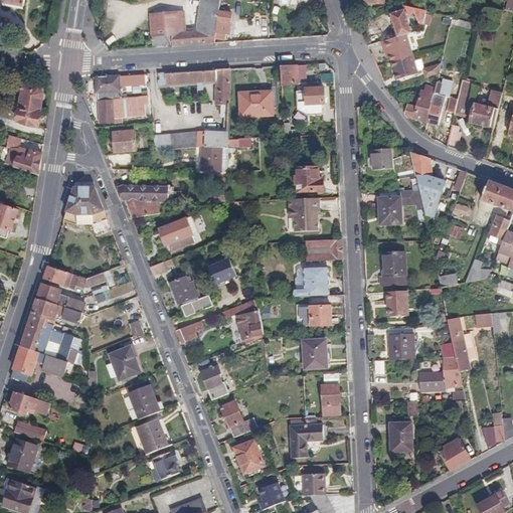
[(150,16),(151,35),(150,35),(151,46),(170,45),(212,42),(214,31),(217,11),(218,0),(201,0),(198,32),(176,33),(174,14),(150,16)]
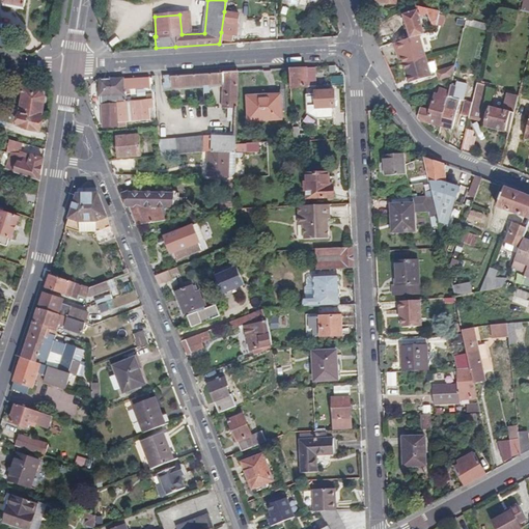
[(441,14),(425,10),(432,32),(441,14)]
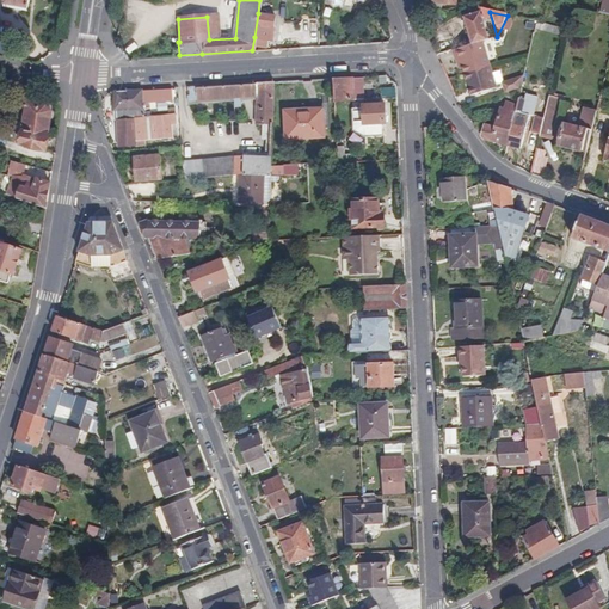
[(258,13),(254,37),(269,40),(272,16),(258,13)]
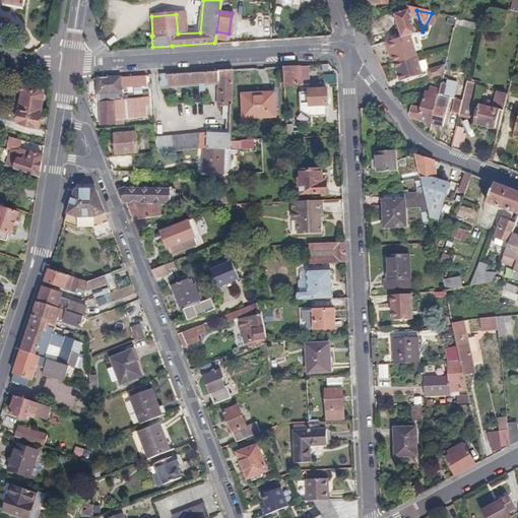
[(400,38),(411,35),(413,34),(406,13),(404,13),(394,15),(400,38)]
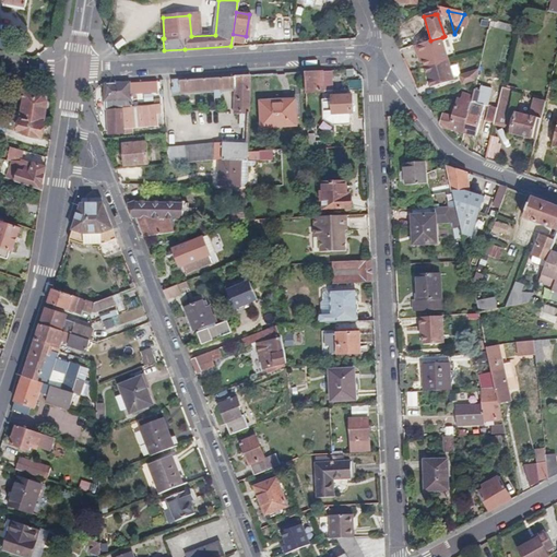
[(425,42),(413,46),(416,56),(421,54),(423,60),(429,80),(433,80),(435,85),(454,80),(442,37),(430,40),(425,42)]
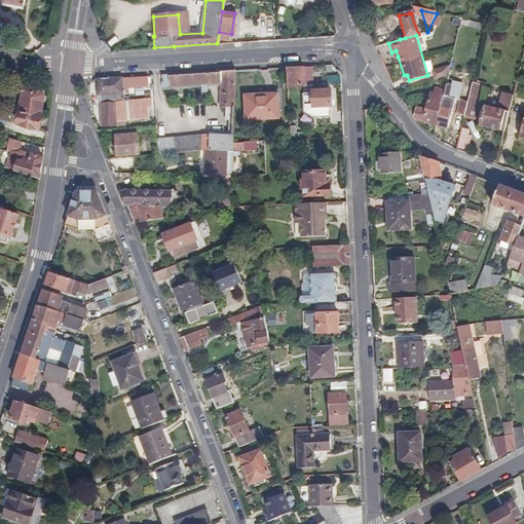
[(287,85),(304,84),(303,66),(287,67),(287,85)]
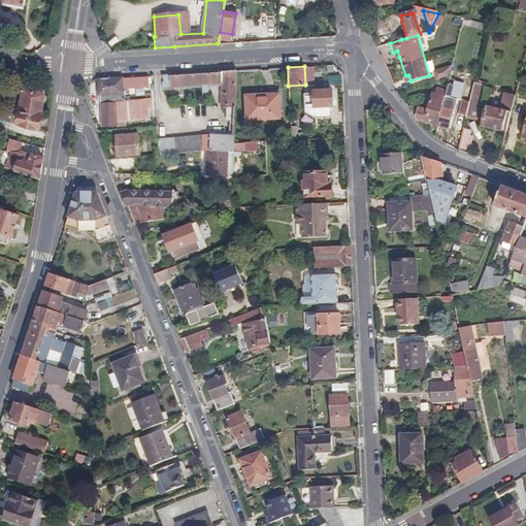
[(435,72),(437,80),(450,76),(453,67),(435,72)]
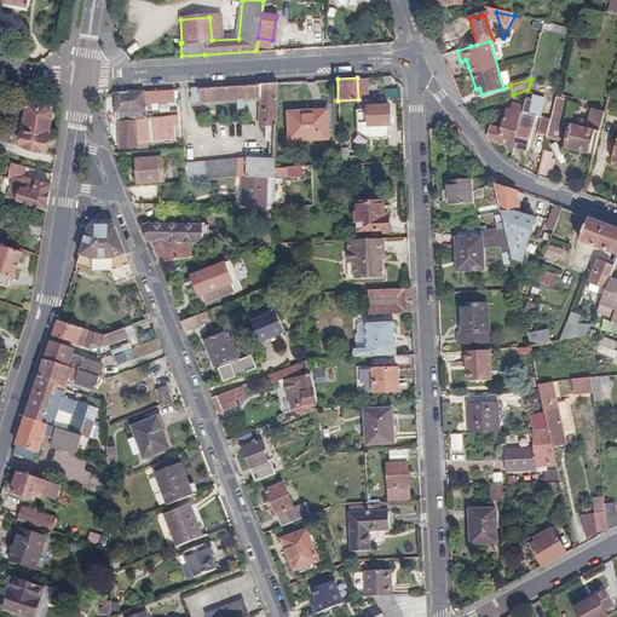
[(275,110),(276,81),(191,86),(192,101),(201,99),(259,96),(259,125),(265,125),(265,138),(270,138),(269,154),(246,154),(246,157),(237,157),(236,177),(241,177),(263,174),(274,174),(274,166),(275,110)]
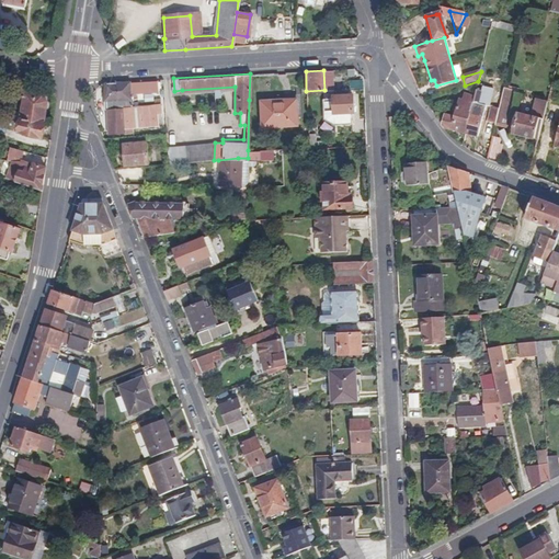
[(156,90),(156,79),(101,81),(102,101),(102,107),(106,107),(106,133),(132,132),(132,126),(157,124),(156,112),(159,112),(159,102),(130,104),(129,92),(156,90)]
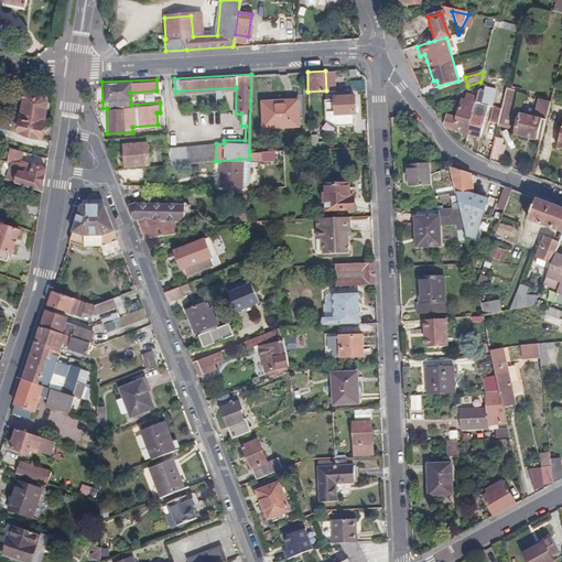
[(508,86),(501,109),(516,112),(522,89),(508,86)]
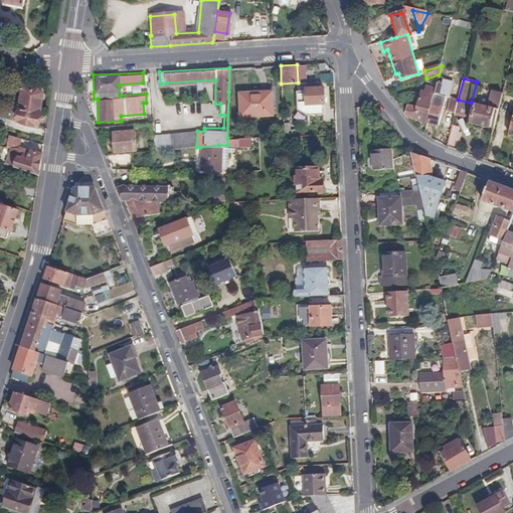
[(443,84),(437,82),(435,93),(426,123),(437,126),(445,98),(440,97),(443,84)]
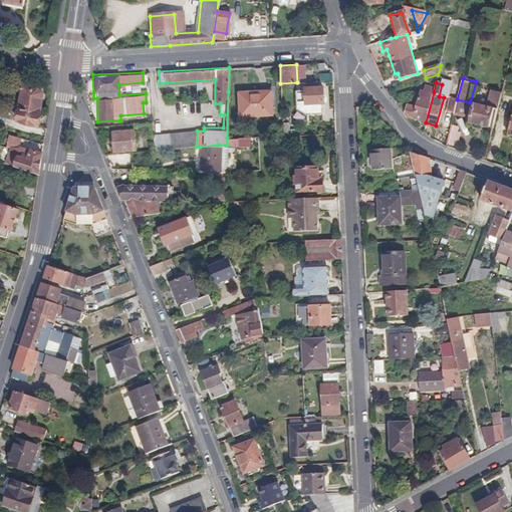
[(19,107),(39,111),(42,92),(38,88),(22,85),(19,107)]
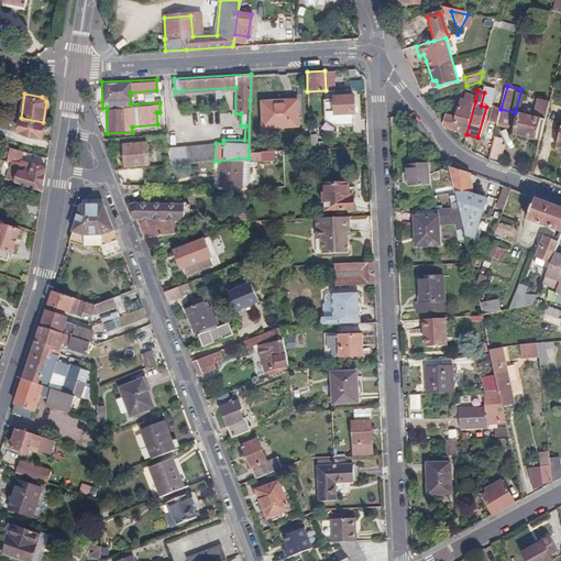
[(351,124),(351,112),(352,112),(352,96),(342,96),(342,94),(337,94),(336,96),(332,96),(332,99),(323,99),(323,119),(334,124),(351,124)]
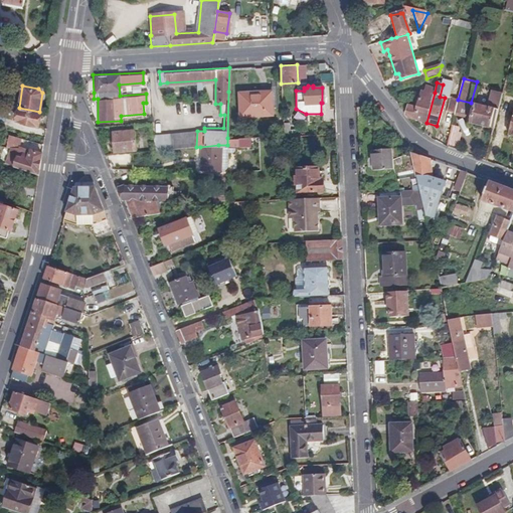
[(499,105),(502,92),(491,90),(487,105),(474,102),(472,110),(470,121),(487,125),(494,126),(499,105)]
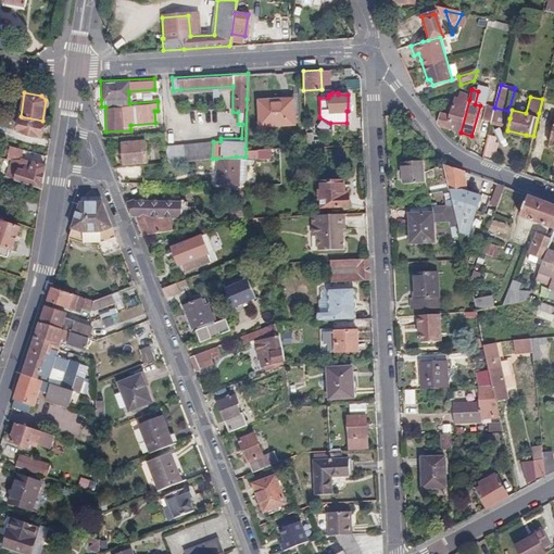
[(257,99),(259,124),(292,122),(291,98),(257,99)]
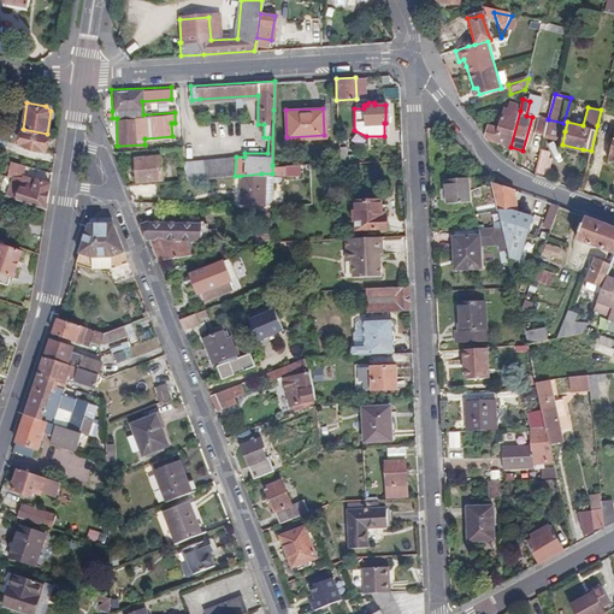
[(486,141),(511,147),(520,111),(509,108),(508,116),(505,114),(500,135),(489,131),(486,141)]
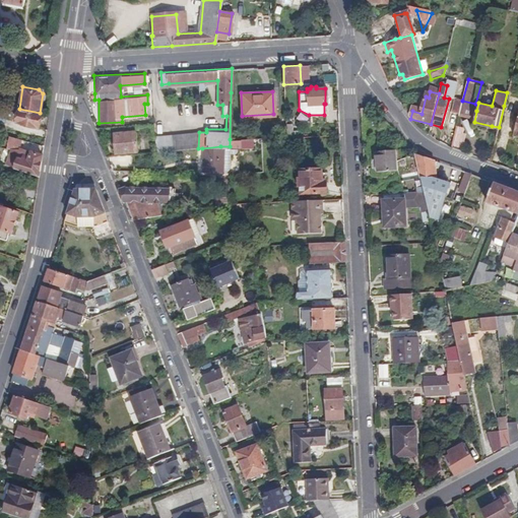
[(238,92),(231,92),(230,139),(236,138),(236,131),(238,131),(238,119),(237,119),(238,92)]
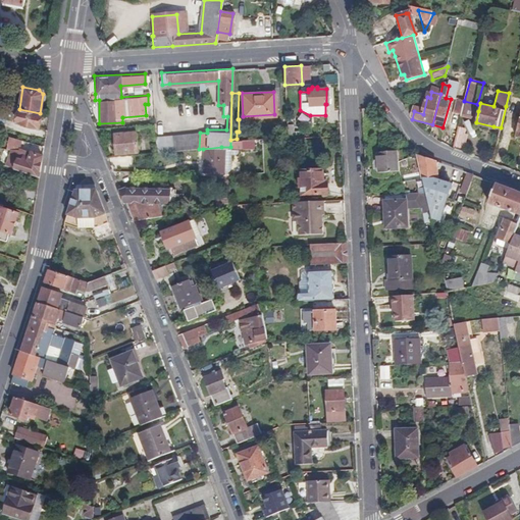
[(461,114),(464,101),(458,100),(454,113),(453,113),(450,127),(457,130),(461,115),(461,114)]
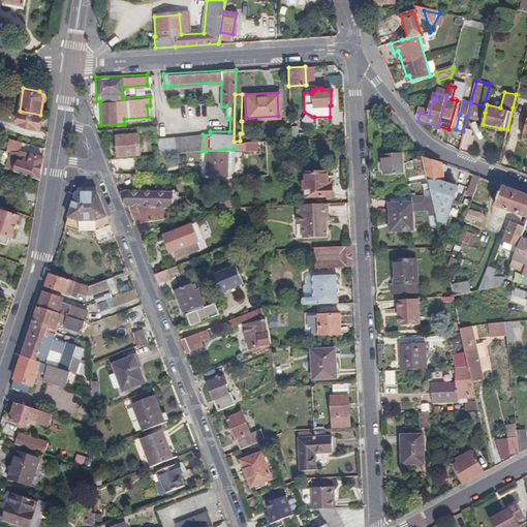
[(484,105),(470,102),(467,116),(467,117),(479,120),(483,112),(484,105)]
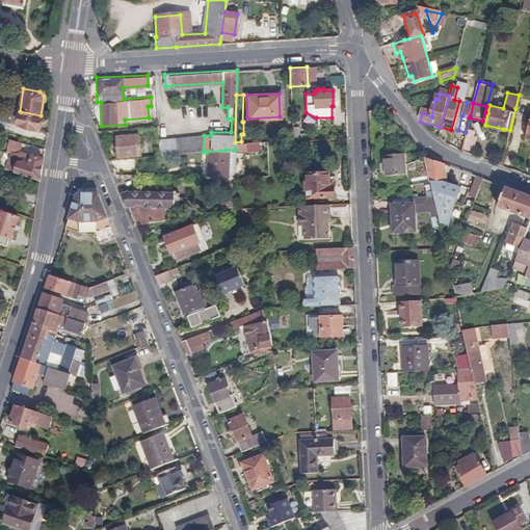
[(38,129),(41,115),(20,111),(18,125),(38,129)]
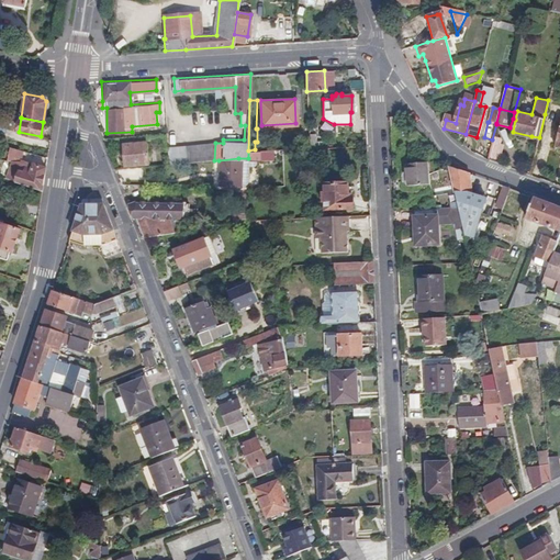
[(308,147),(320,147),(320,141),(314,141),(314,134),(308,134),(308,147)]
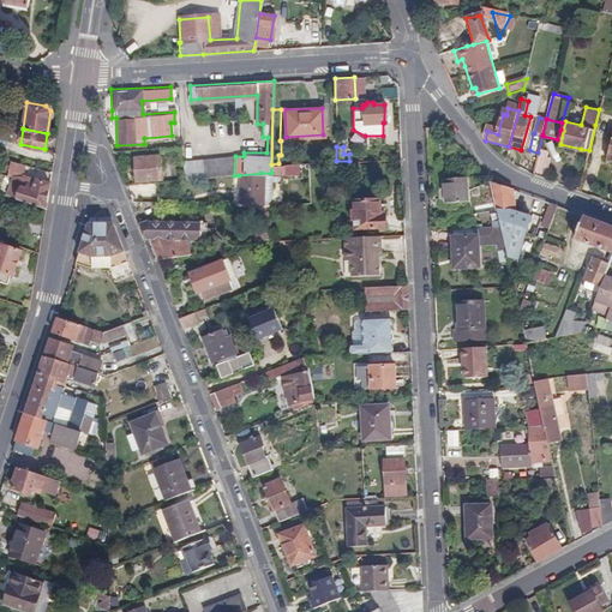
[(161,178),(159,156),(135,157),(133,157),(135,180),(161,178)]
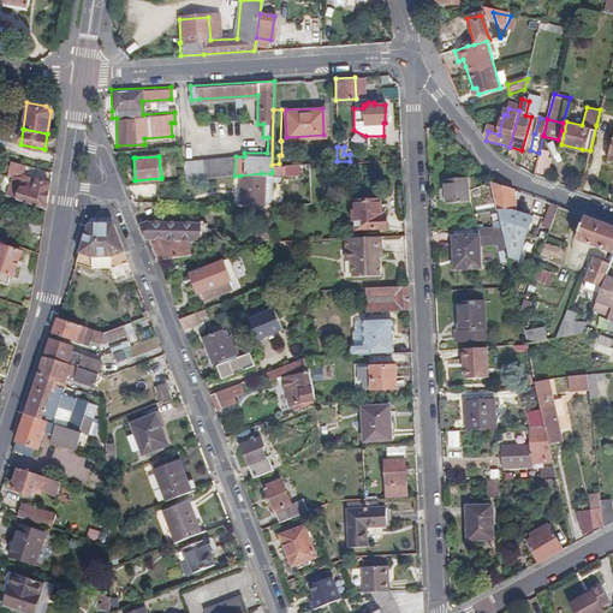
[(234,176),(236,156),(182,161),(182,180),(234,176)]
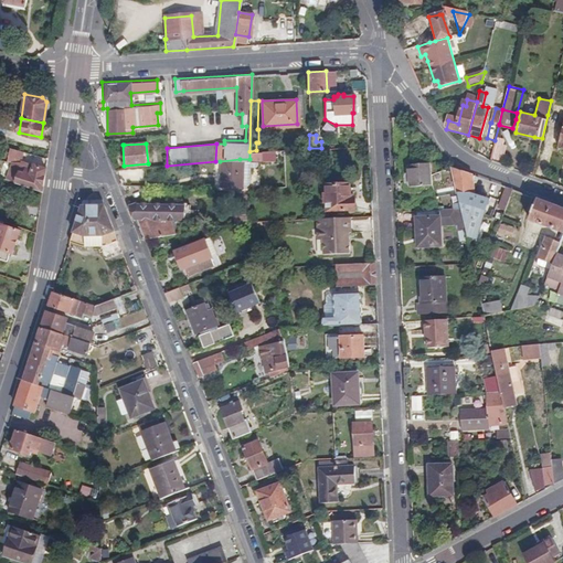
[(20,159),(22,151),(9,147),(7,156),(6,158),(10,158),(20,159)]
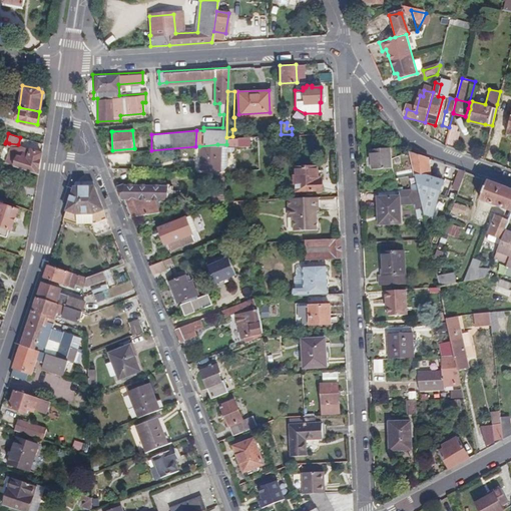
[(37,173),(40,151),(24,146),(18,144),(9,143),(8,147),(4,161),(13,165),(37,173)]
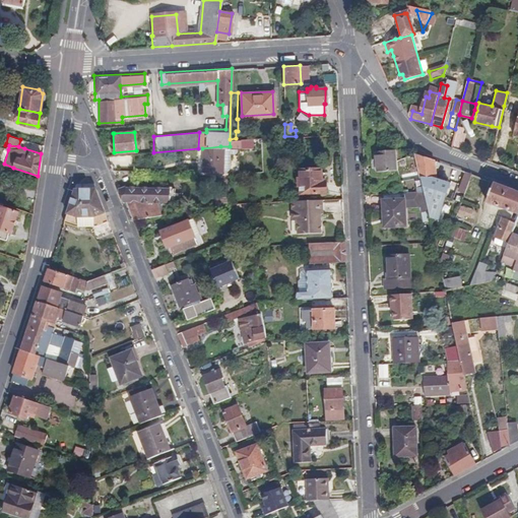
[(220,146),(202,148),(202,173),(221,174),(220,166),(220,146)]
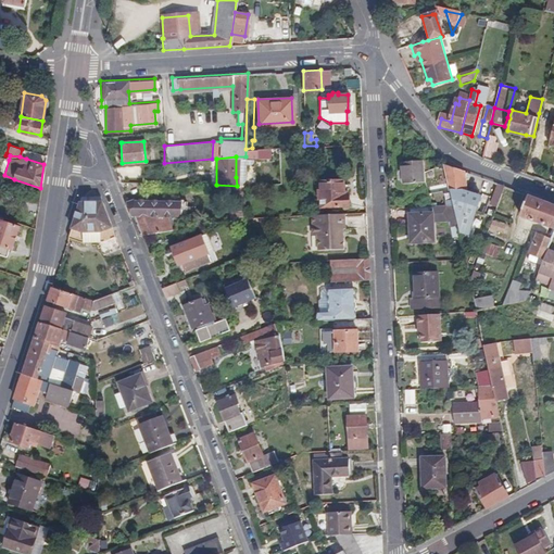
[(244,177),(246,156),(236,156),(236,177),(244,177)]
